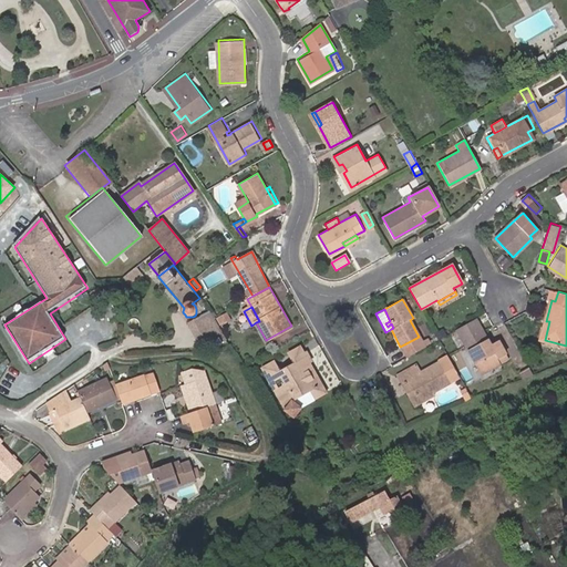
[(198,347),(224,338),(215,310),(189,318),(198,347)]
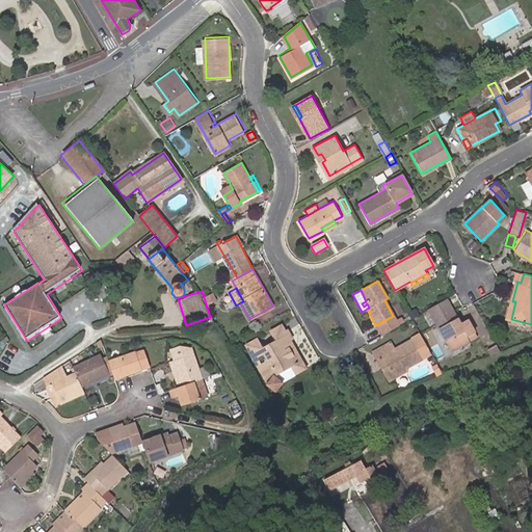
[(460,322),(447,297),(428,308),(447,341),(452,350),(477,337),(478,336),(476,330),(468,318),(460,322)]
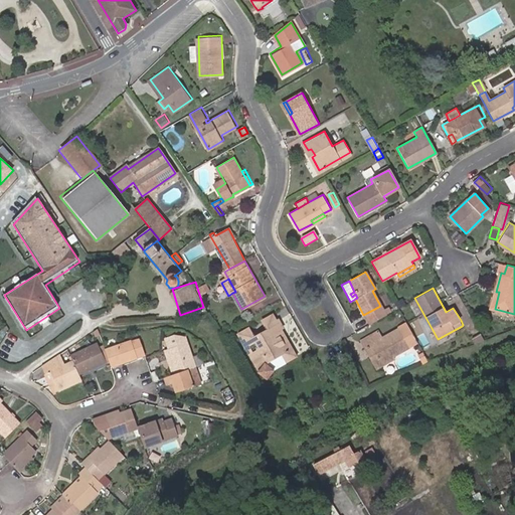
[(277,321),(278,321),(274,314),(264,320),(268,326),(277,321)]
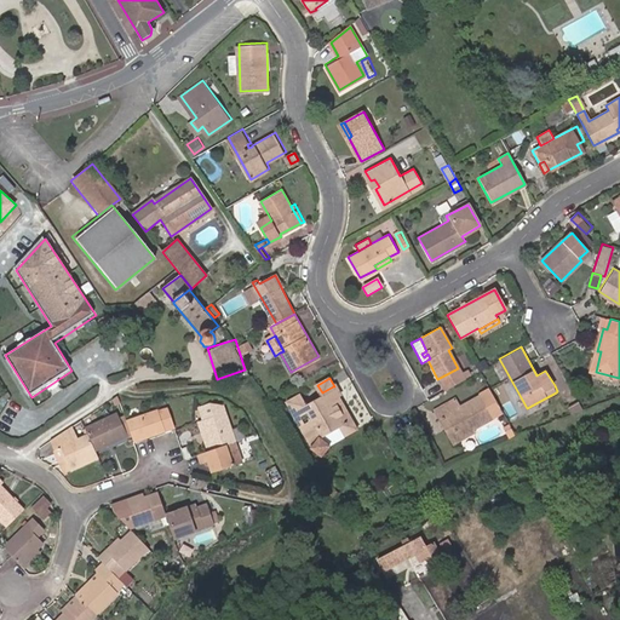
[(340,424),(351,418),(339,395),(343,394),(339,388),(338,384),(334,386),(333,386),(322,392),(323,396),(308,405),(305,402),(293,408),(294,412),(313,445),(323,438),(320,436),(321,435),(339,425),(340,424)]
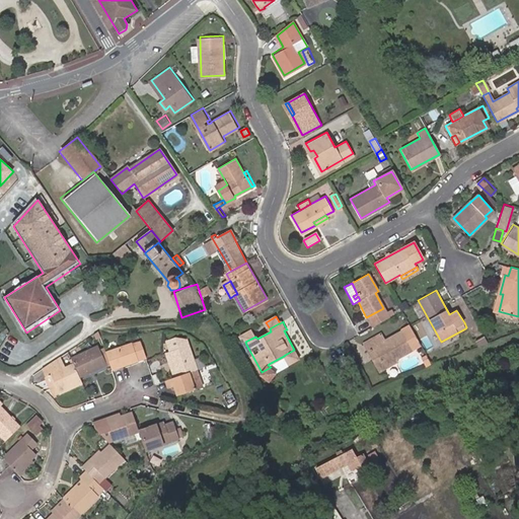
[(241,336),(245,342),(255,337),(251,329),(241,336)]
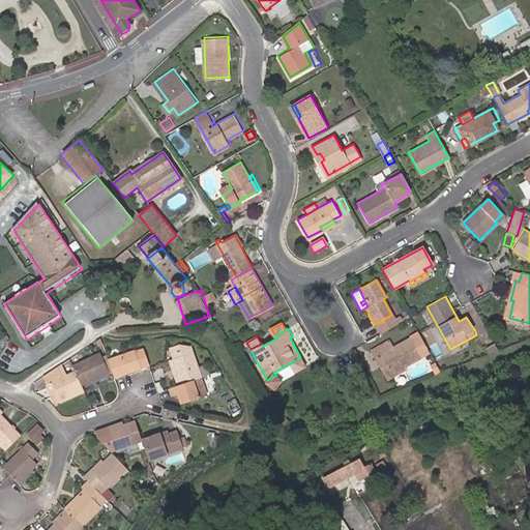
[(379,356),(389,375),(420,357),(409,337),(392,348),(388,341),(371,351),(375,359),(379,356)]
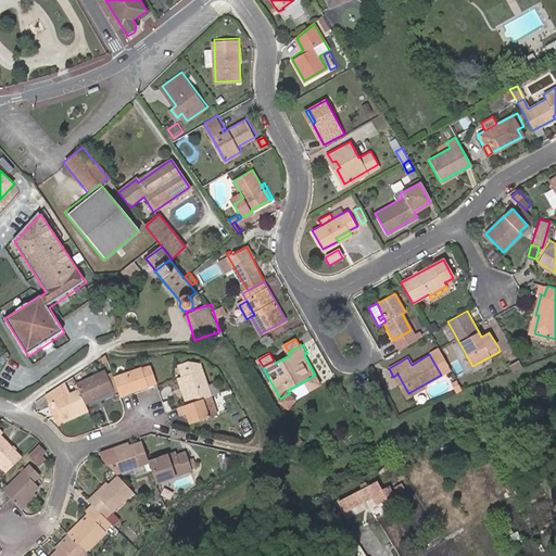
[(191,404),(214,396),(204,369),(201,362),(192,361),(182,364),(186,376),(181,377),(191,404)]
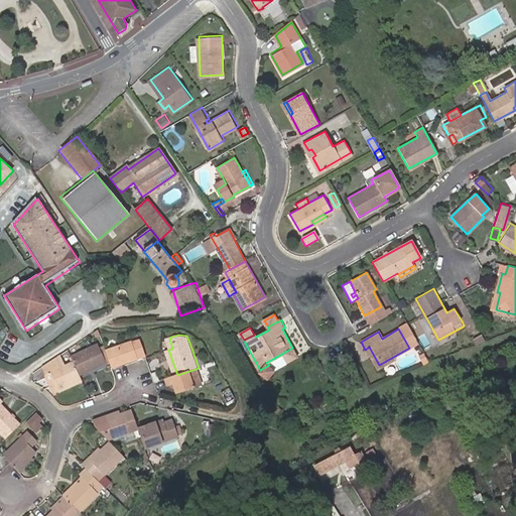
[(107,351),(113,368),(139,359),(146,356),(141,341),(137,342),(136,341),(136,340),(132,342),(132,341),(107,351)]
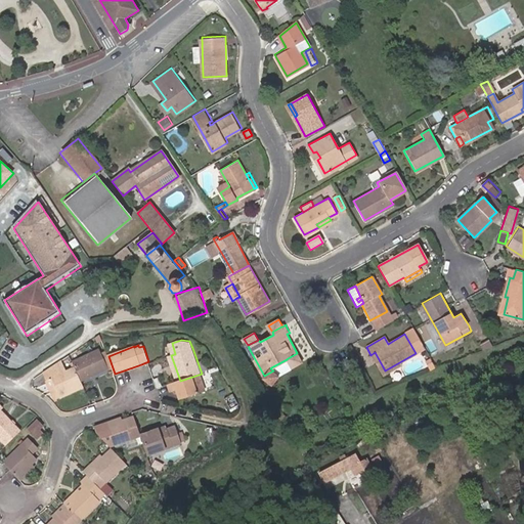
[(75,367),(81,381),(107,368),(99,350),(73,362),(73,363),(75,367)]
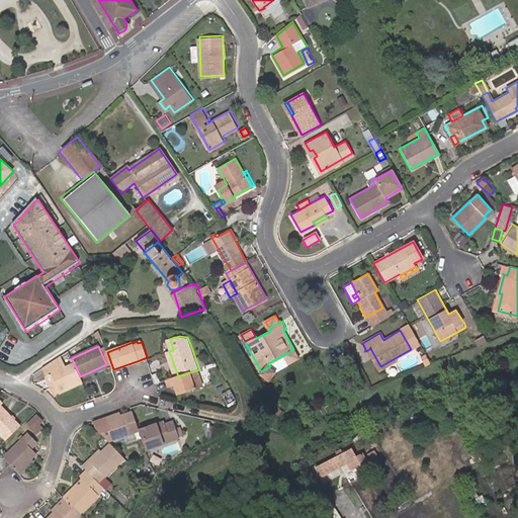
[(376,368),(380,366),(370,348),(366,351),(376,368)]
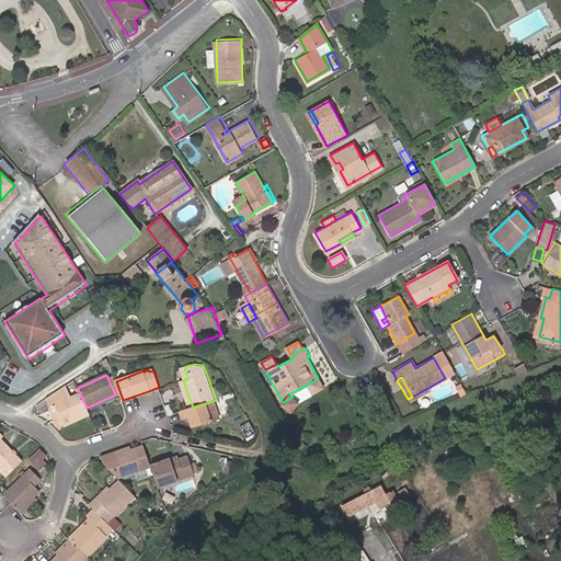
[(309,388),(320,381),(318,378),(308,384),(307,385),(309,388)]
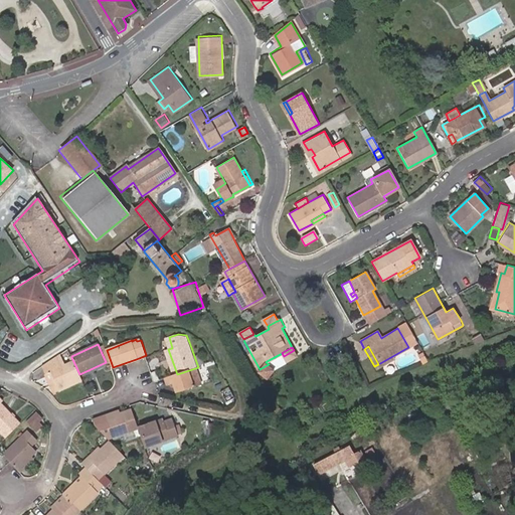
[(297,356),(294,350),(284,356),(287,361),(297,356)]
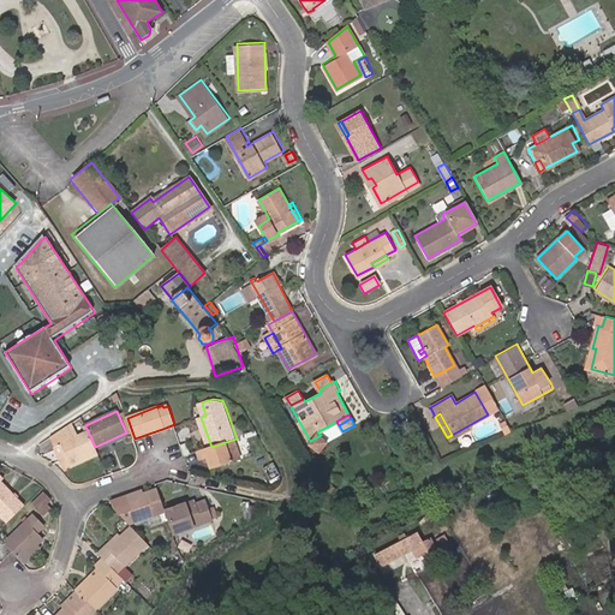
[(52,437),(55,447),(66,470),(72,467),(99,454),(95,447),(88,431),(79,435),(75,423),(66,428),(53,436),(52,437)]
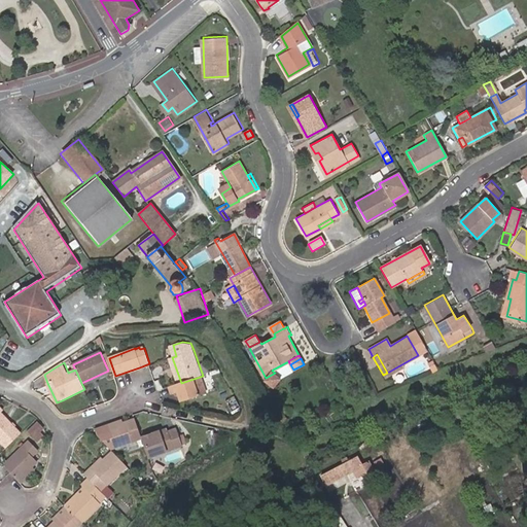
[(275,373),(266,378),(265,381),(274,387),(281,378),(275,373)]
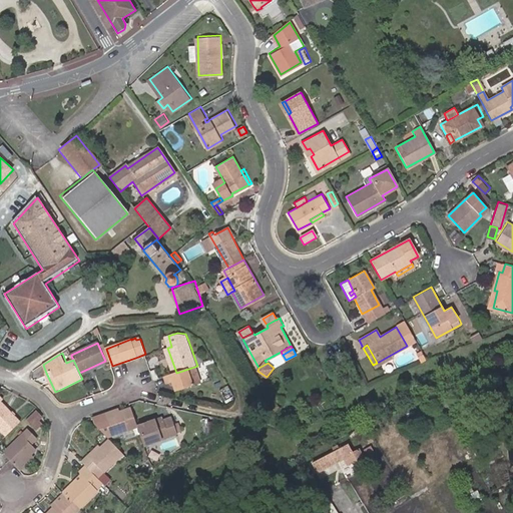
[(176,373),(165,377),(168,386),(174,384),(177,393),(203,385),(197,366),(176,373)]
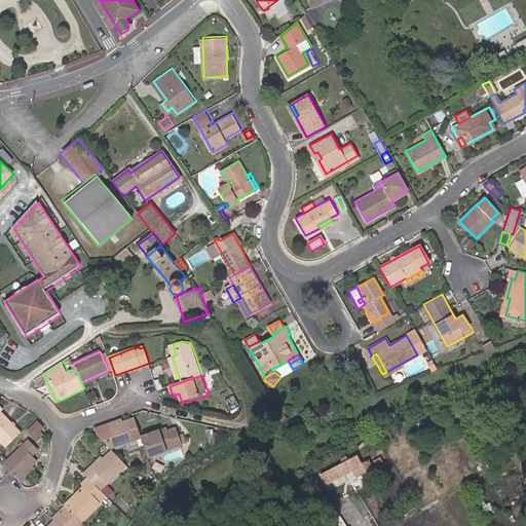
[(0,442),(6,449),(22,435),(0,413),(3,411),(0,407),(0,442)]
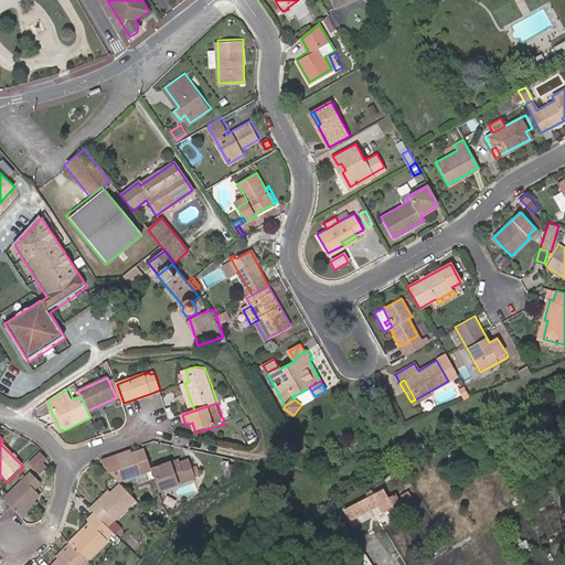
[(147,452),(146,448),(135,451),(134,449),(117,455),(125,478),(152,469),(151,467),(147,452)]
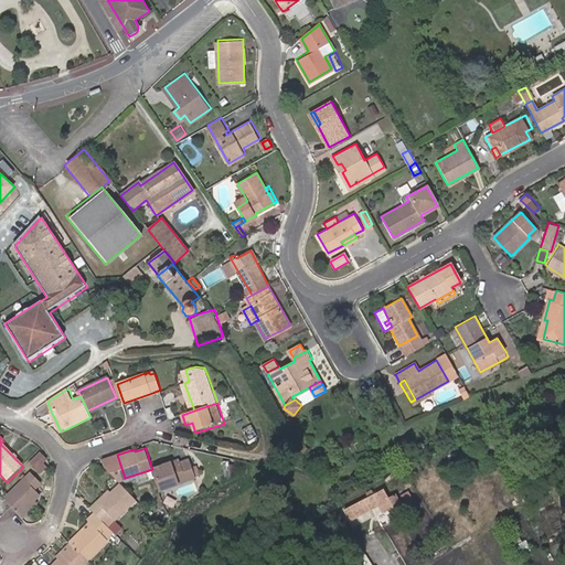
[(30,462),(40,471),(50,459),(40,450),(30,462)]
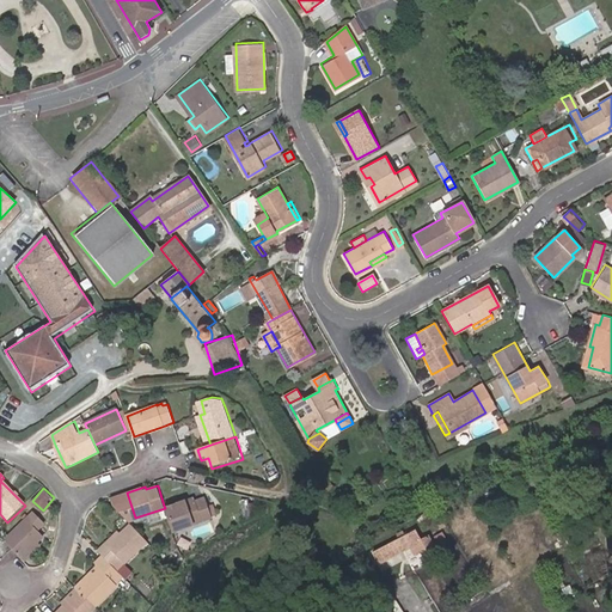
[(165,508),(172,530),(213,515),(207,495),(196,499),(195,495),(164,506),(165,508)]
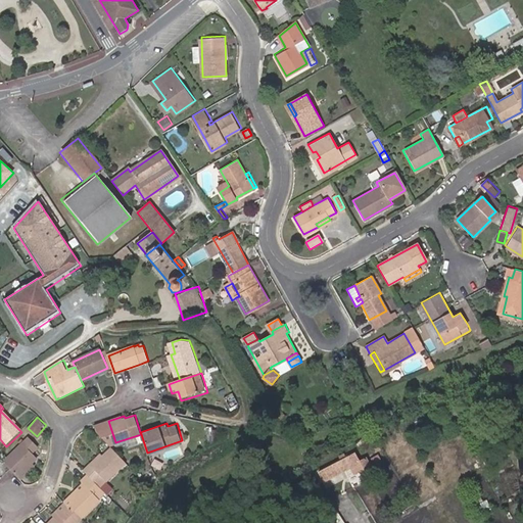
[(5,465),(10,470),(20,480),(35,467),(32,464),(38,459),(43,454),(44,453),(43,453),(39,448),(30,438),(24,444),(4,464),(5,465)]
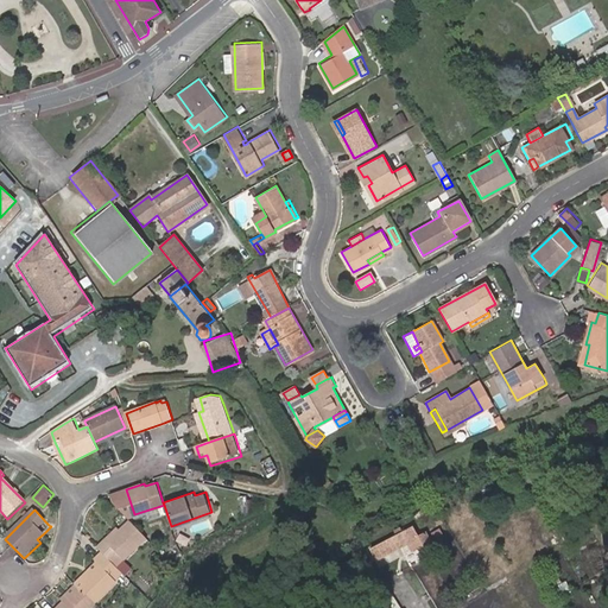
[(211,517),(188,523),(190,537),(215,531),(211,517)]
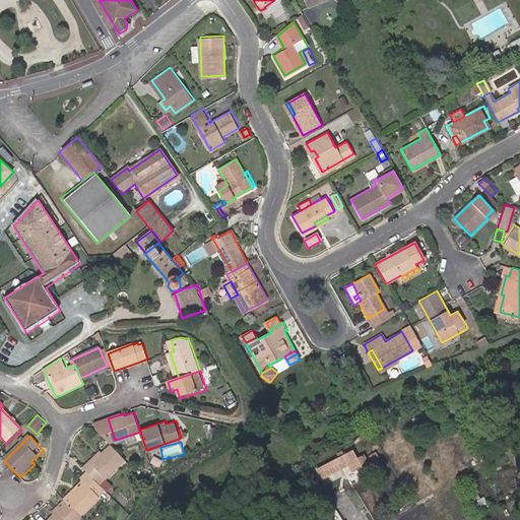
[(125,459),(111,444),(102,453),(100,451),(82,467),(88,473),(99,484),(106,477),(125,459)]
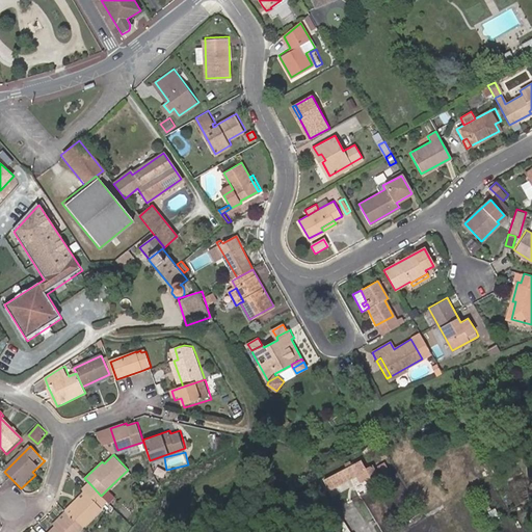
[(380,473),(389,468),(384,462),(377,467),(380,473)]
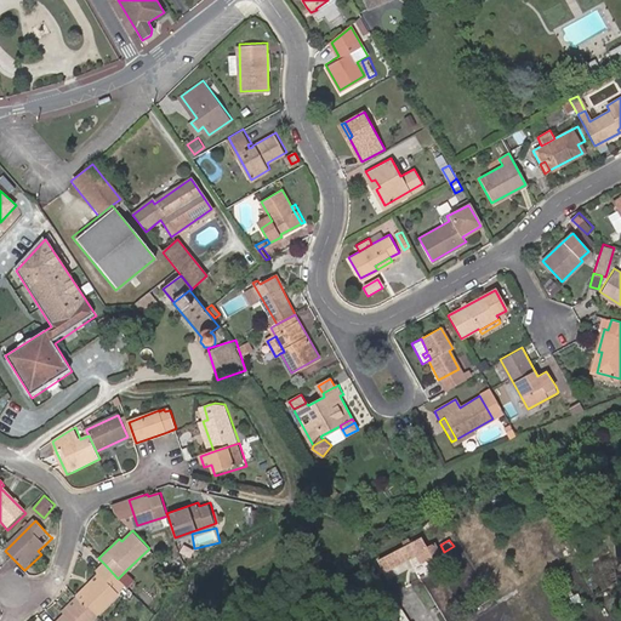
[(410,559),(420,554),(429,551),(425,541),(381,560),(385,569),(410,559)]
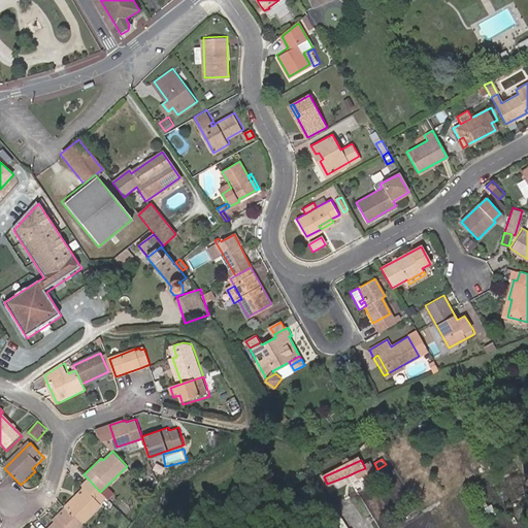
[(100,492),(90,481),(83,487),(85,489),(66,506),(68,507),(83,524),(102,506),(98,502),(105,496),(100,492)]
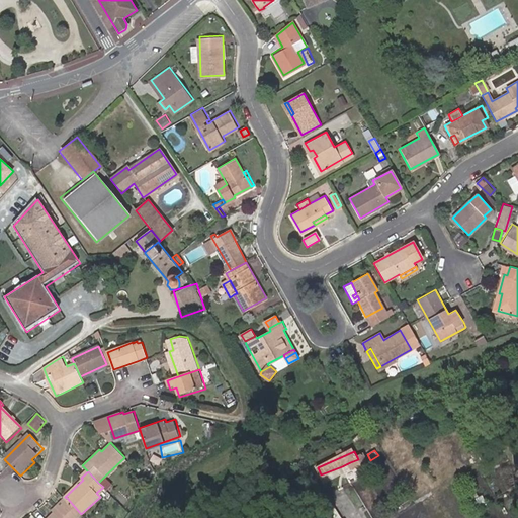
[(79,517),(82,516),(83,516),(81,514),(67,498),(53,511),(55,513),(49,517),(79,517)]
